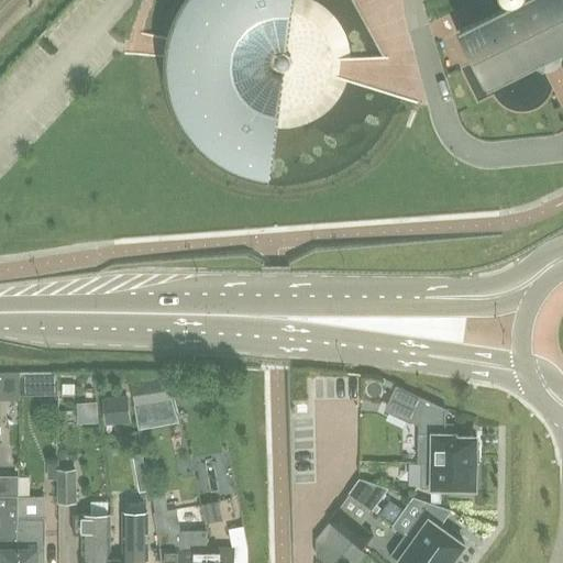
[(272,65),(274,64),(277,68),(283,70),(288,69),(291,65),(293,59),(289,54),(285,52),(279,52),(275,55),(273,55),(279,51),(286,50),(286,48),(287,48),(294,0),(188,0),(181,11),(174,30),(169,50),(168,70),(170,90),(177,110),(187,128),(199,144),(214,157),(232,168),(251,176),(271,179),(284,74),(283,74),(284,73),(276,70),(272,65)]
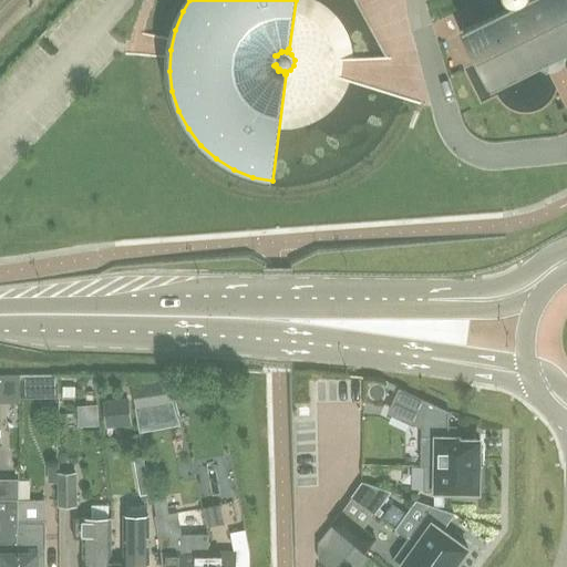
[(566,0),(480,0),(478,4),(477,12),(480,20),(460,30),(487,84),(566,44),(566,0)]
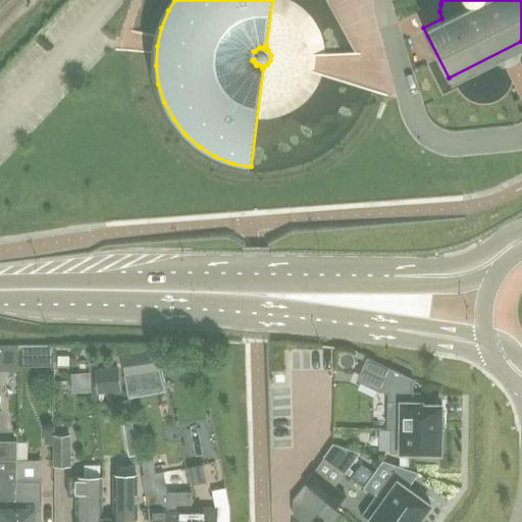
[(37,347),(38,363),(53,362),(53,346),(37,347)]
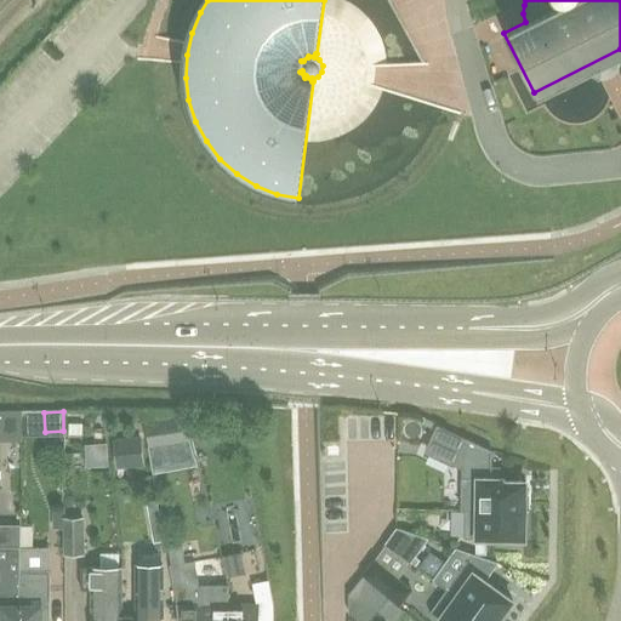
[(146,423),(144,423),(148,448),(149,448),(154,472),(195,465),(189,442),(186,417),(170,420),(146,423)]
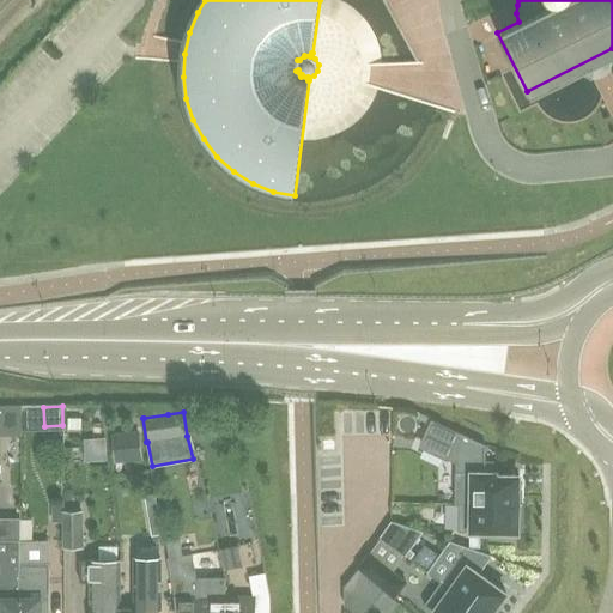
[(431,419),(418,447),(443,459),(445,455),(456,431),(431,419)]
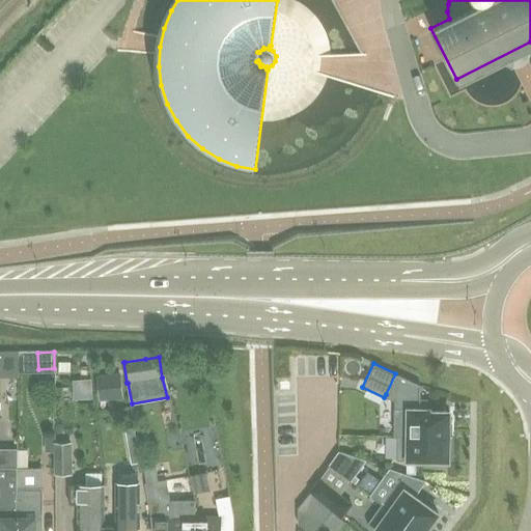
[(417,409),(417,399),(420,399),(420,385),(395,373),(386,394),(397,399),(397,409),(395,409),(395,436),(451,437),(451,423),(449,423),(449,412),(429,411),(429,409),(417,409)]
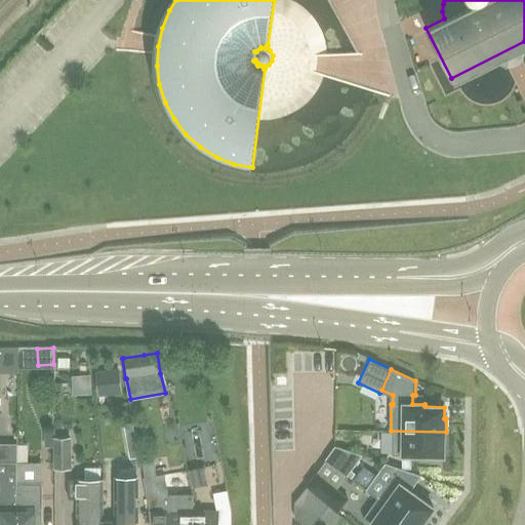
[(95,373),(97,388),(119,385),(117,370),(95,373)]
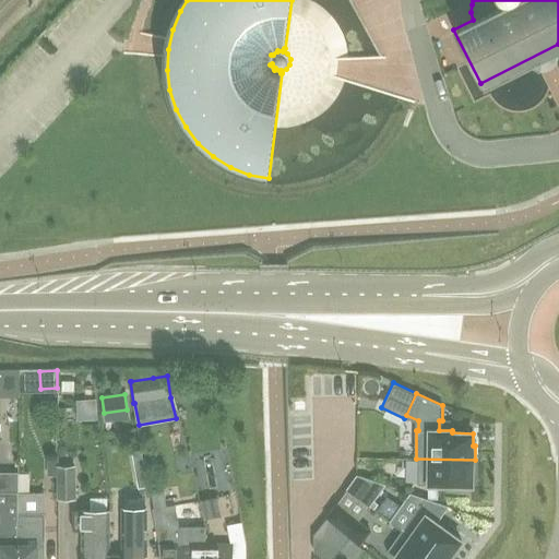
[(438,485),(472,486),(472,473),(475,473),(475,460),(416,459),(415,460),(418,460),(418,485),(428,485),(438,485)]
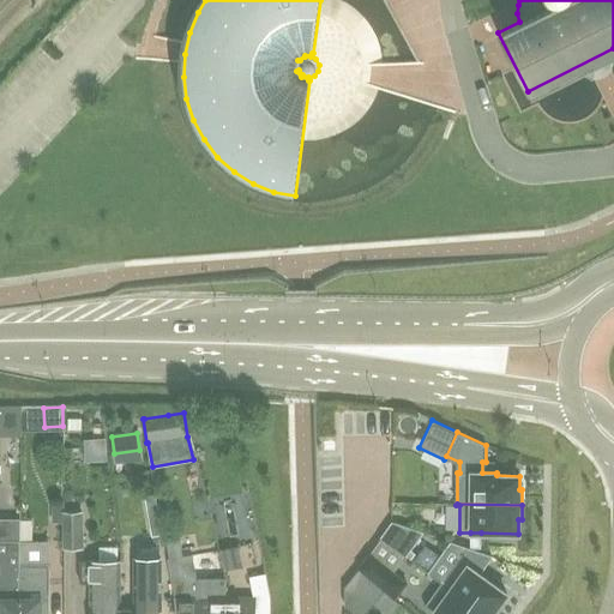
[(64,523),(64,547),(82,547),(82,512),(64,512),(64,523)]
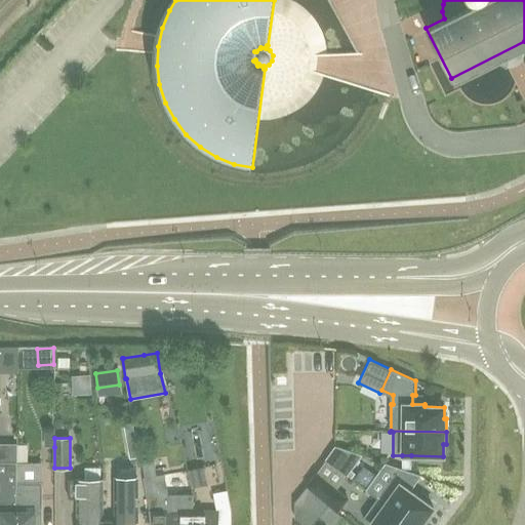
[(137,445),(128,446),(130,458),(139,456),(137,445)]
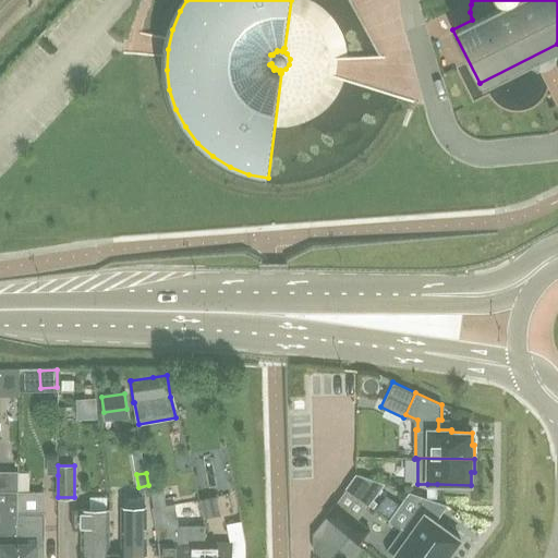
[(346,488),(368,506),(376,494),(348,484),(346,488)]
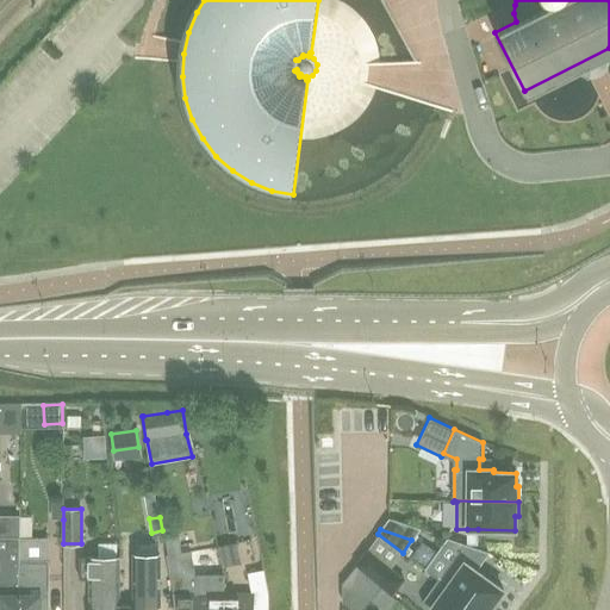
[(478,529),(467,529),(467,543),(478,545),(478,529)]
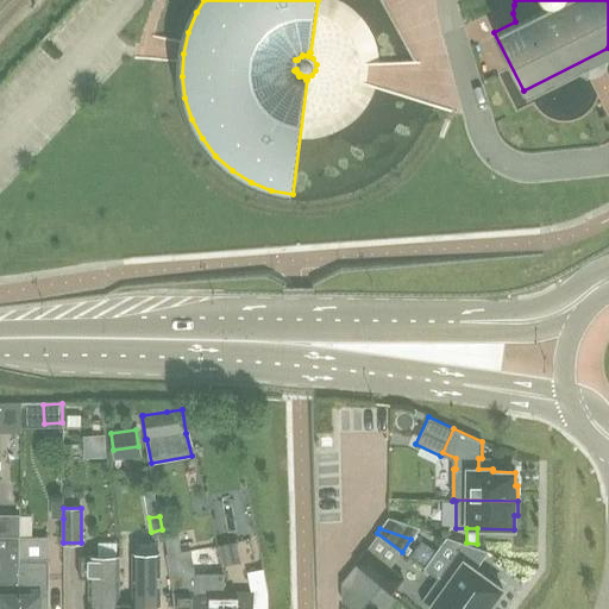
[(19,535),(0,535),(0,566),(0,594),(0,592),(0,608),(19,608),(19,565),(19,535)]
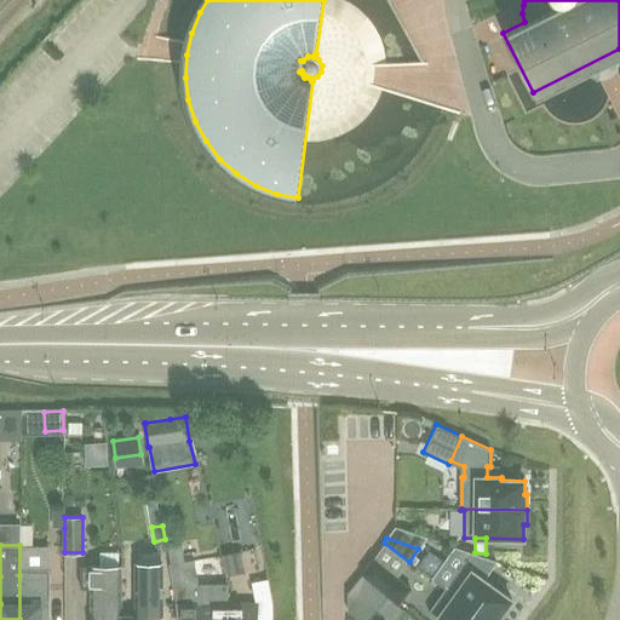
[(446,587),(491,619),(500,619),(507,612),(504,609),(512,600),(483,579),(497,561),(472,552),(446,587)]
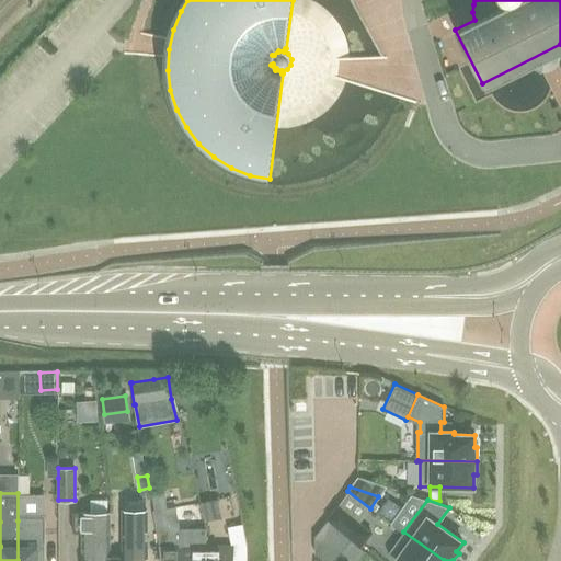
[(351,540),(359,547),(371,533),(358,522),(338,504),(327,519),(328,521),(351,540)]
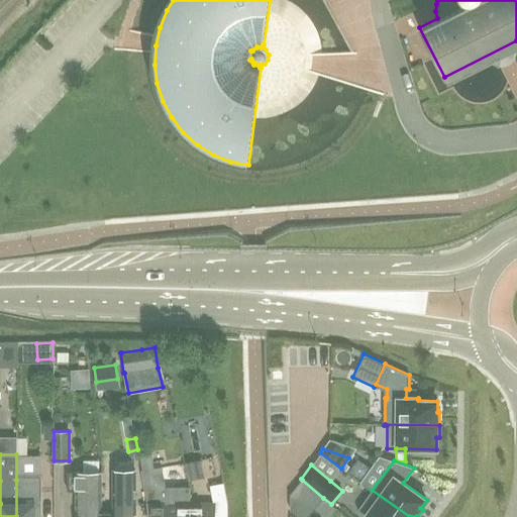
[(189,516),(189,503),(189,485),(162,486),(158,466),(139,470),(147,516),(189,516)]
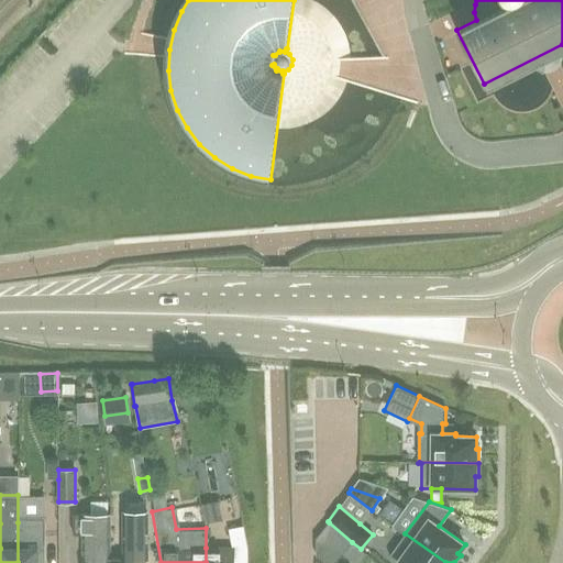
[(110,558),(109,562),(134,562),(134,559),(146,559),(147,511),(123,511),(123,558),(110,558)]
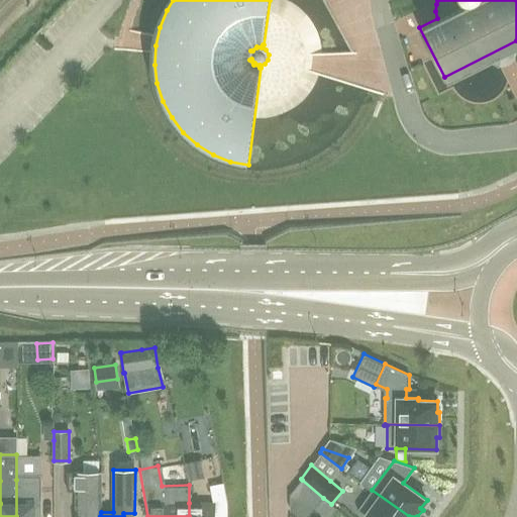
[(67,472),(67,490),(75,490),(75,511),(80,511),(79,516),(100,516),(101,512),(101,472),(100,472),(83,472),(67,472)]
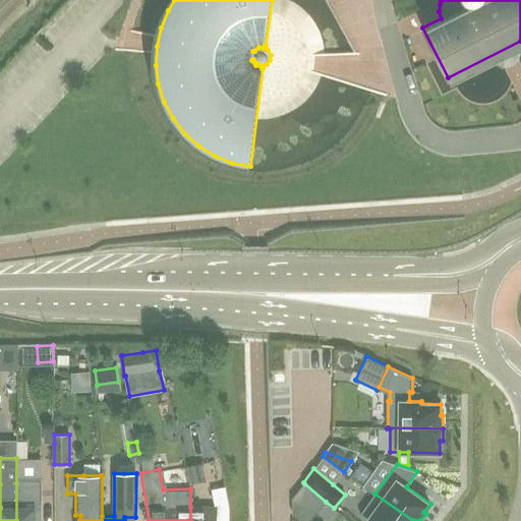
[(16,520),(41,520),(41,479),(16,479),(16,520)]
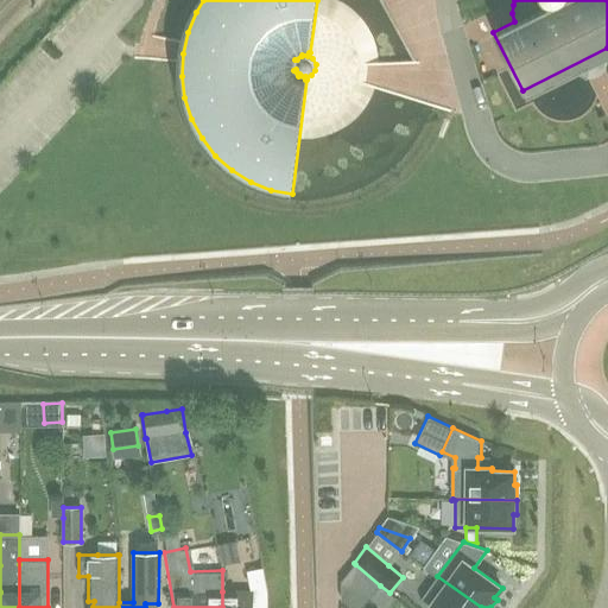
[(361,607),(380,586),(355,564),(341,582),(341,600),(350,607),(361,607)]
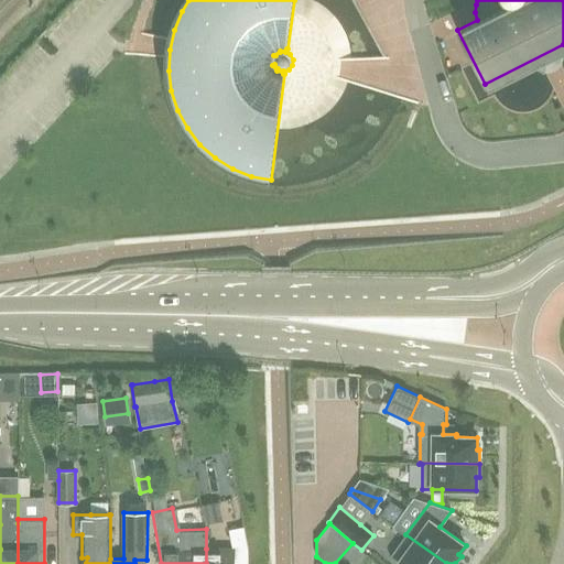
[(446,563),(405,534),(390,556),(401,563),(446,563)]
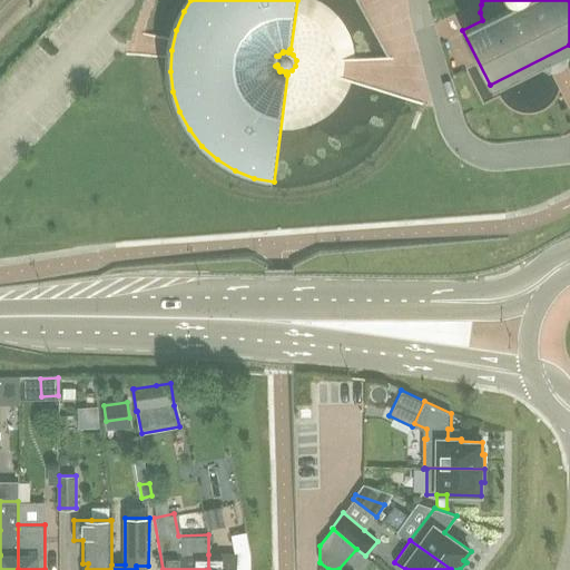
[(235,569),(235,553),(208,554),(208,569),(235,569)]
